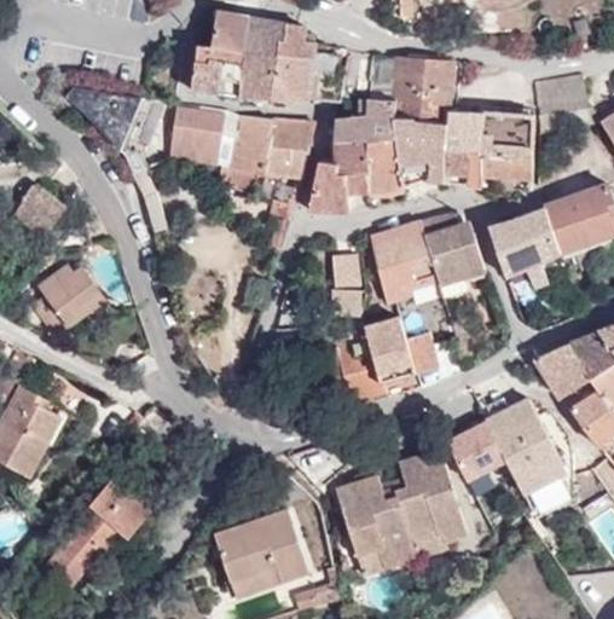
[(196,44),(190,92),(238,97),(248,16),(215,11),(210,46),(196,44)]
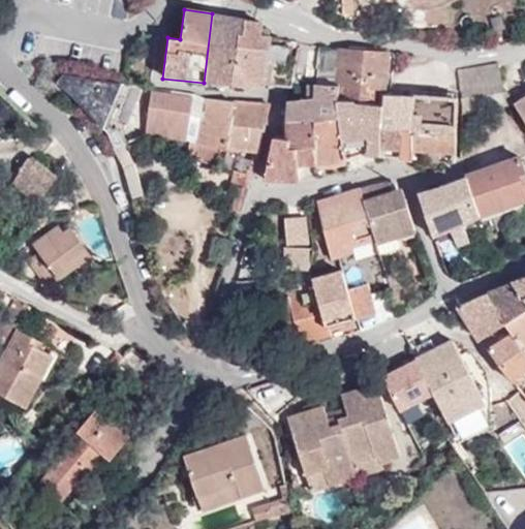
[(204,83),(229,85),(237,32),(242,32),(243,19),(212,13),(204,83)]
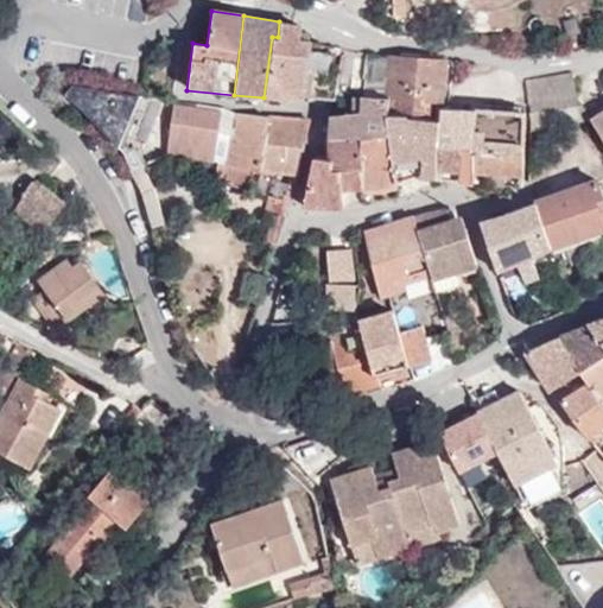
[(272,37),(264,97),(302,99),(309,49),(309,42),(298,39),(298,24),(279,21),(278,37),(272,37)]
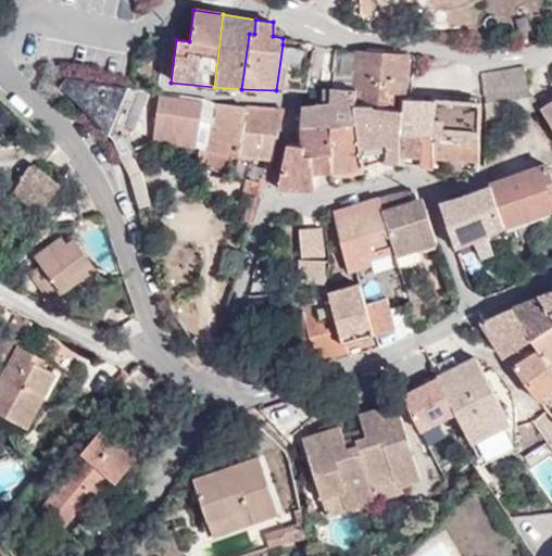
[(283,45),(276,90),(306,90),(311,59),(304,59),(305,53),(300,52),(300,47),(283,45)]
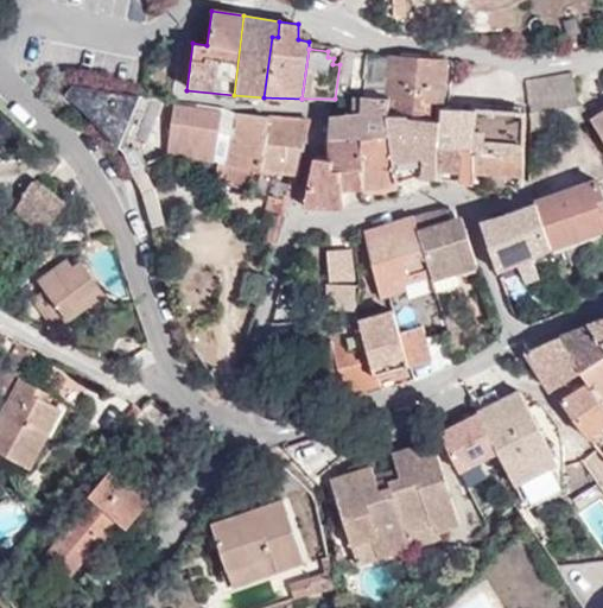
[(40,67),(61,86),(71,74),(50,55),(40,67)]
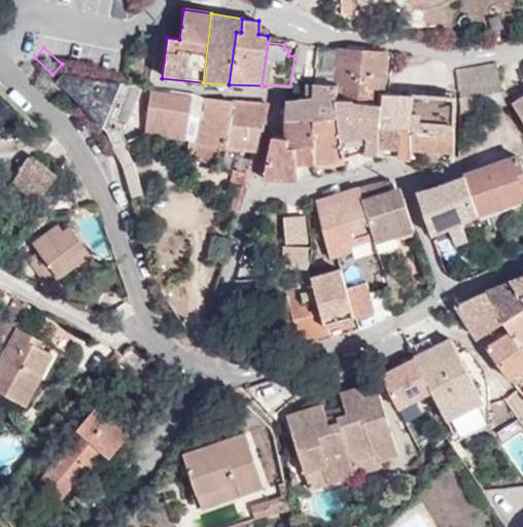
[(382,94),(385,51),(336,47),(335,70),(333,84),(335,84),(335,100),(377,104),(377,94),(382,94)]
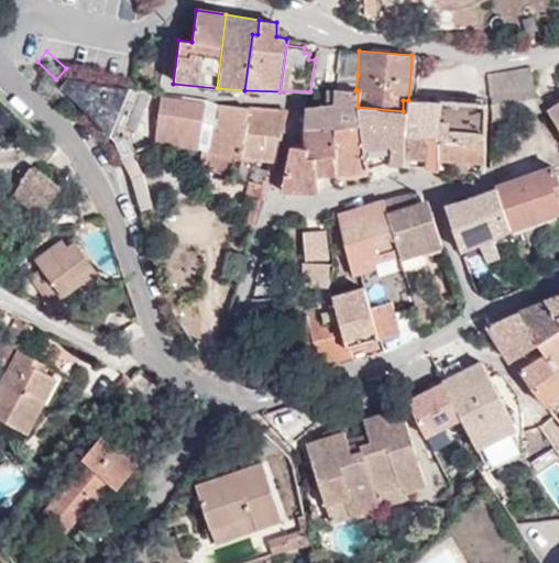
[(485,73),(488,98),(490,119),(547,113),(541,105),(536,67),(485,73)]
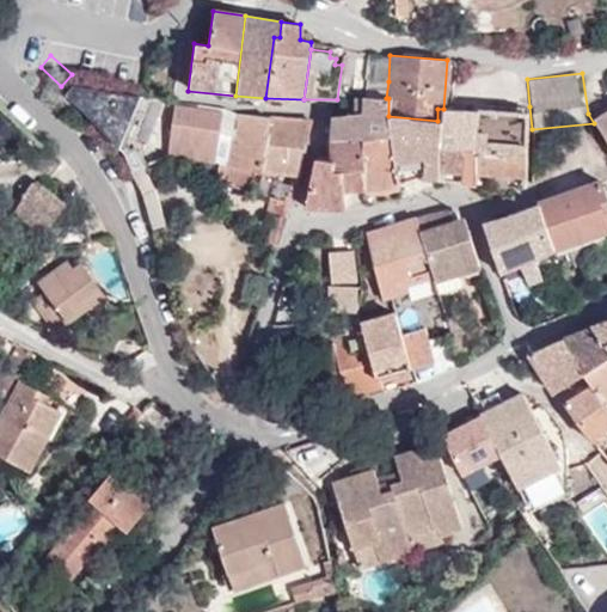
[(388,81),(365,79),(362,97),(386,98),(388,81)]
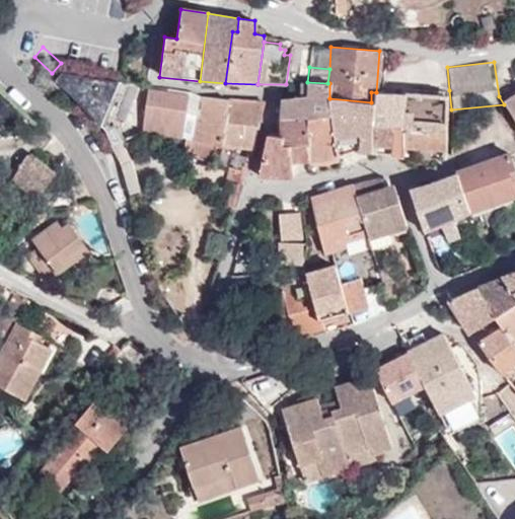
[(285,97),(280,97),(280,119),(307,117),(307,119),(330,116),(329,98),(329,83),(327,83),(307,82),(306,96),(285,97)]
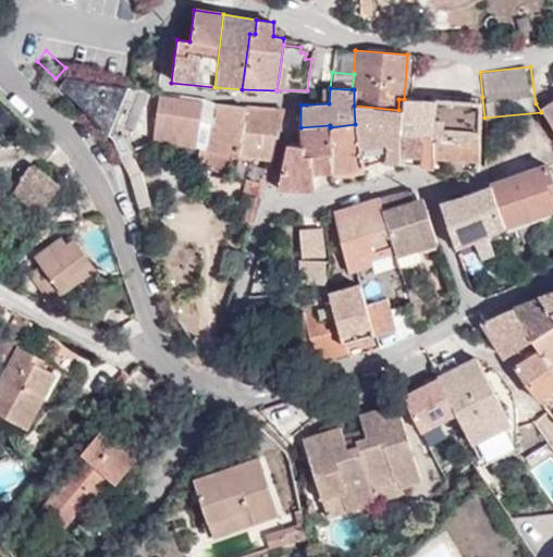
[(330,88),(307,90),(306,104),(329,103),(330,88)]
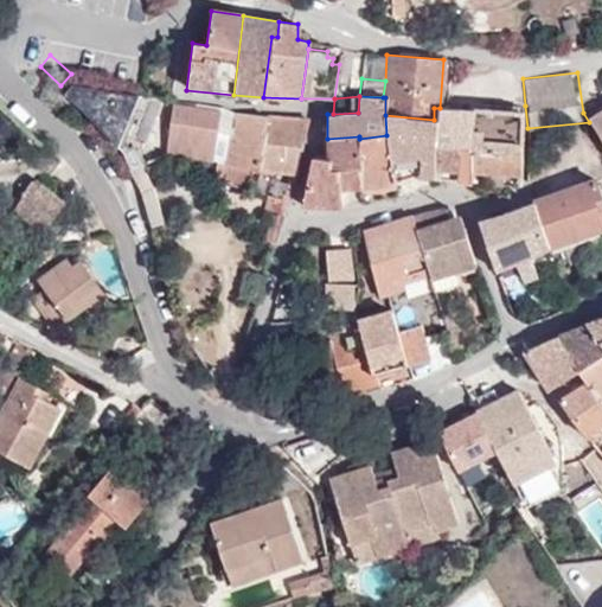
[(190,103),(171,101),(164,139),(184,141),(190,103)]
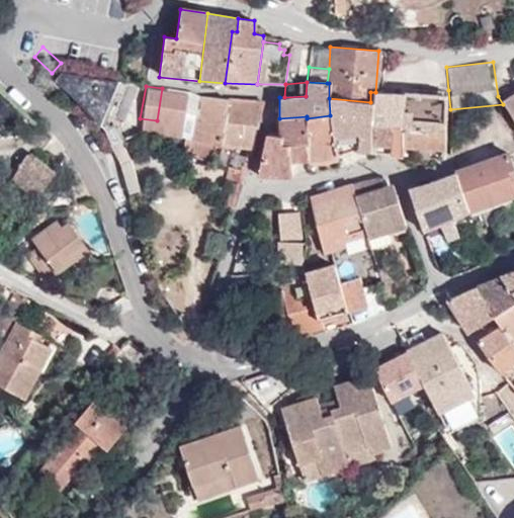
[(199,97),(187,91),(162,87),(162,88),(157,120),(184,124),(186,113),(196,115),(193,135),(185,134),(182,157),(208,160),(211,143),(247,149),(240,170),(228,166),(224,181),(241,183),(252,148),(262,102),(199,97)]
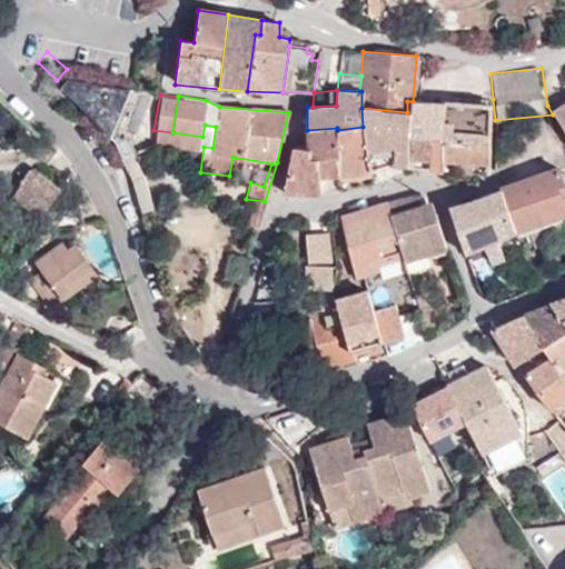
[(408,138),(429,139),(434,102),(413,101),(407,101),(407,112),(409,112),(408,138)]
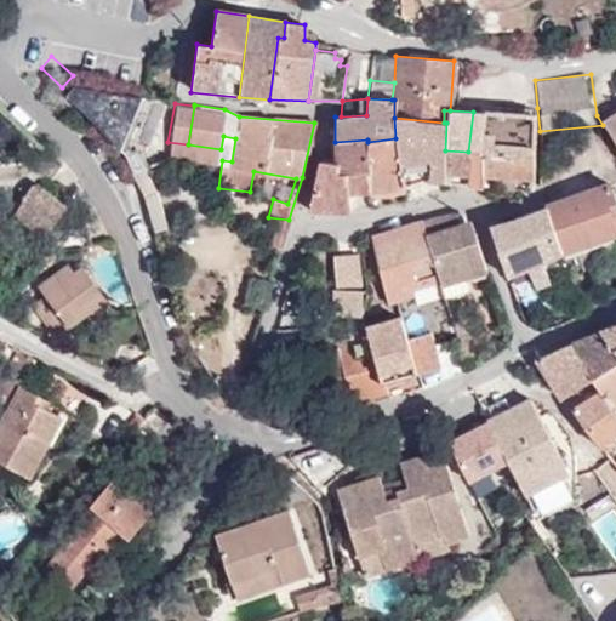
[(480,153),(532,155),(534,115),(473,112),(468,152),(480,153)]
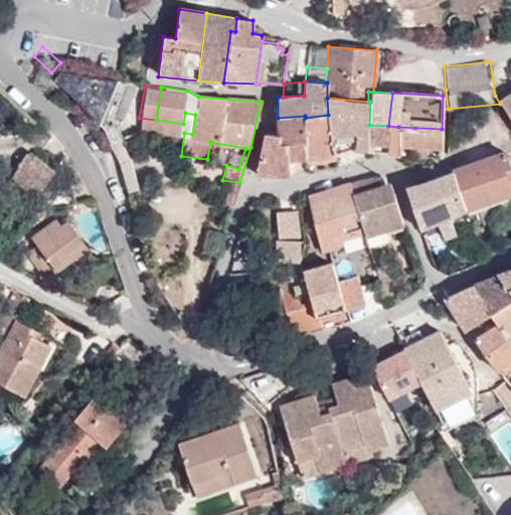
[(510,96),(500,104),(501,105),(510,121),(510,96)]
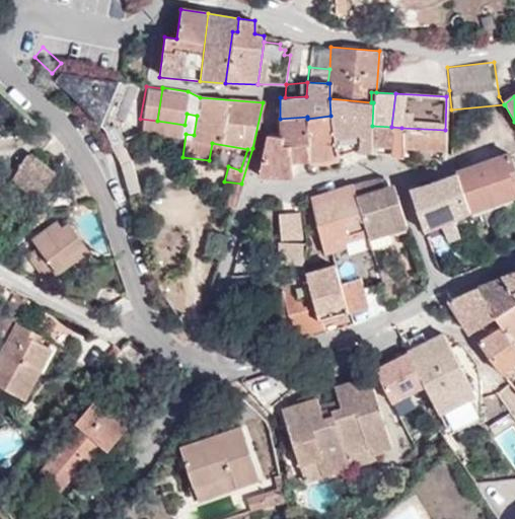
[(337,157),(355,152),(371,153),(372,126),(373,102),(371,102),(329,98),(330,116),(337,157)]
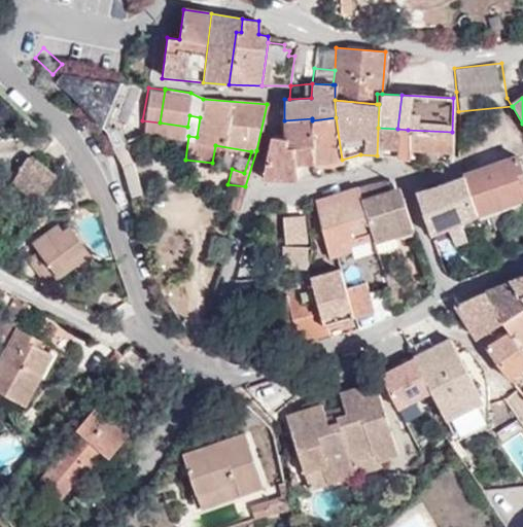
[(313,162),(342,160),(336,117),(312,120),(313,162)]
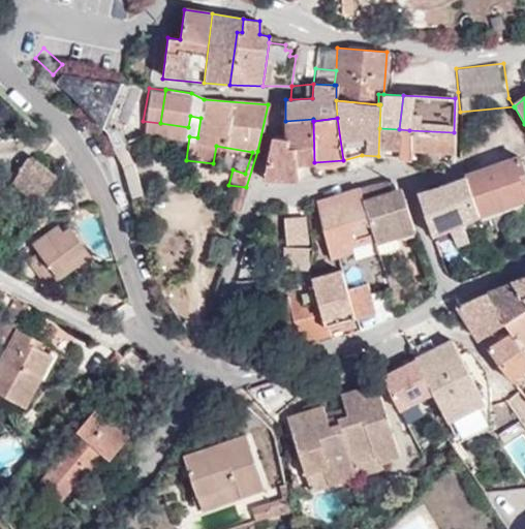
[(298,181),(297,165),(314,162),(313,121),(313,119),(285,121),(284,138),(272,137),(264,181),(298,181)]
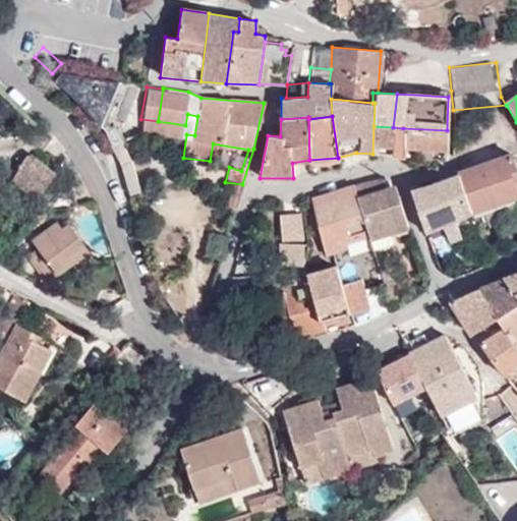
[(140,119),(139,127),(157,129),(158,121),(140,119)]
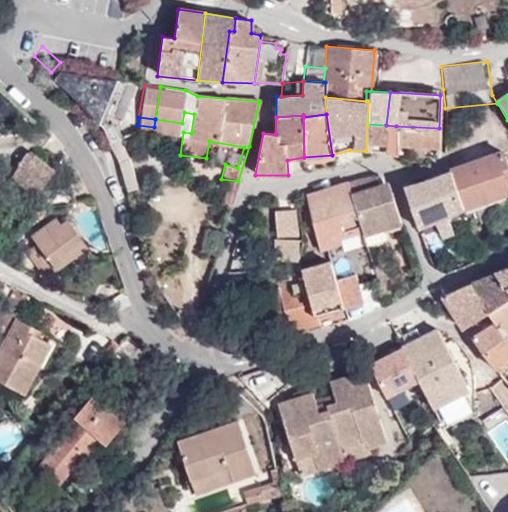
[(182,132),(183,124),(182,123),(155,119),(154,127),(182,132)]
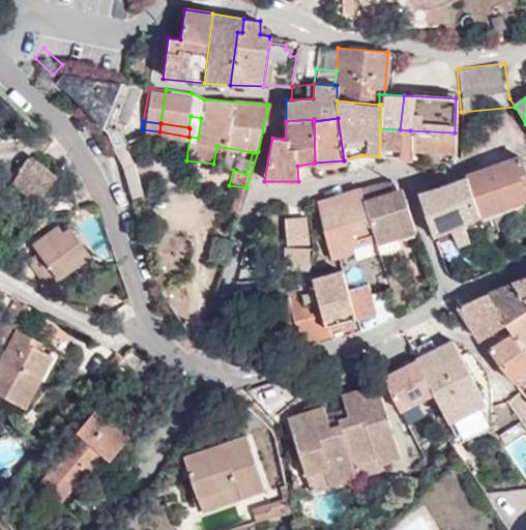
[(410,158),(410,130),(400,129),(380,128),(379,156),(410,158)]
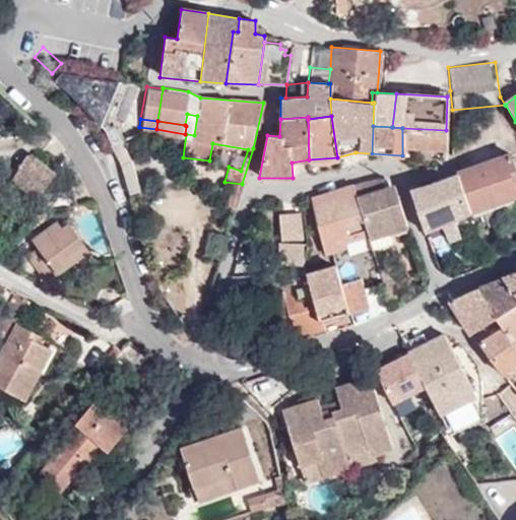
[(402,155),(446,159),(446,130),(402,128),(402,155)]
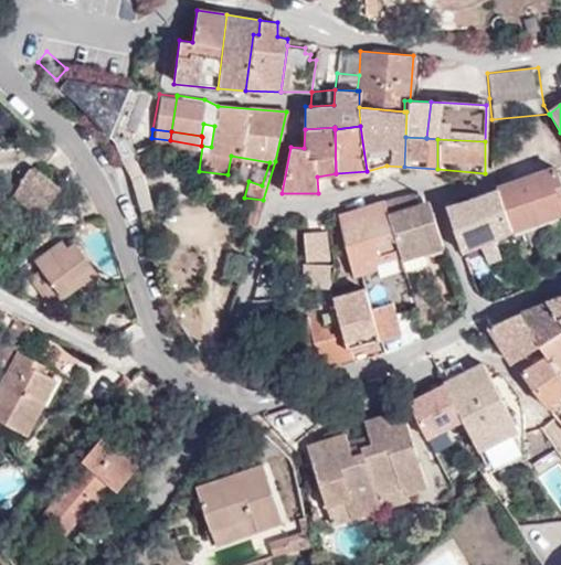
[(495,185),(496,189),(509,231),(560,213),(560,212),(556,195),(560,192),(560,185),(554,167),(495,185)]
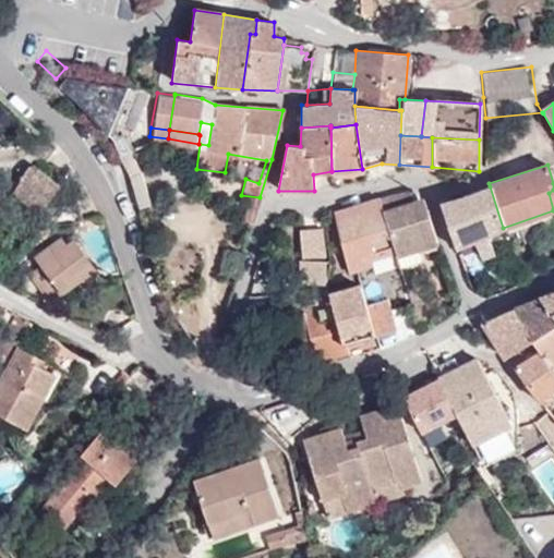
[(8,190),(38,213),(59,187),(31,169),(25,169),(8,190)]
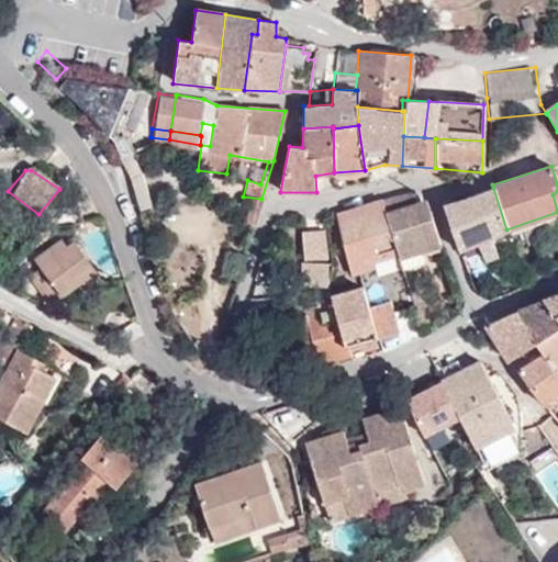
[(493,188),(443,204),(458,251),(477,243),(489,238),(506,229),(493,188)]
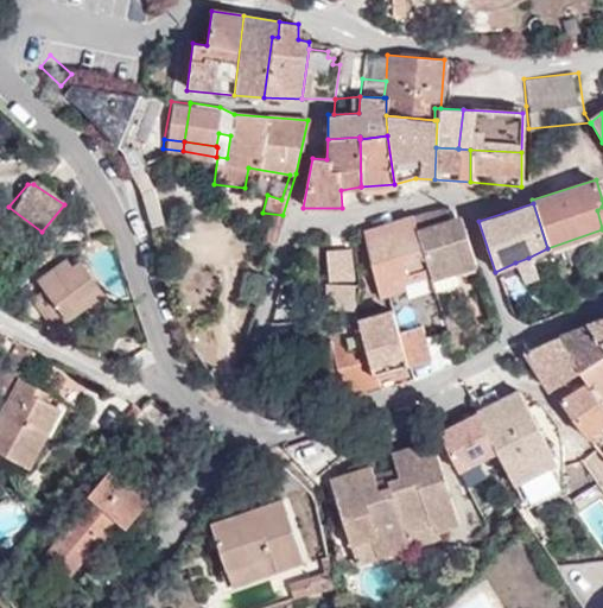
[(462,222),(451,225),(445,208),(410,216),(427,268),(429,272),(474,255),(462,222)]
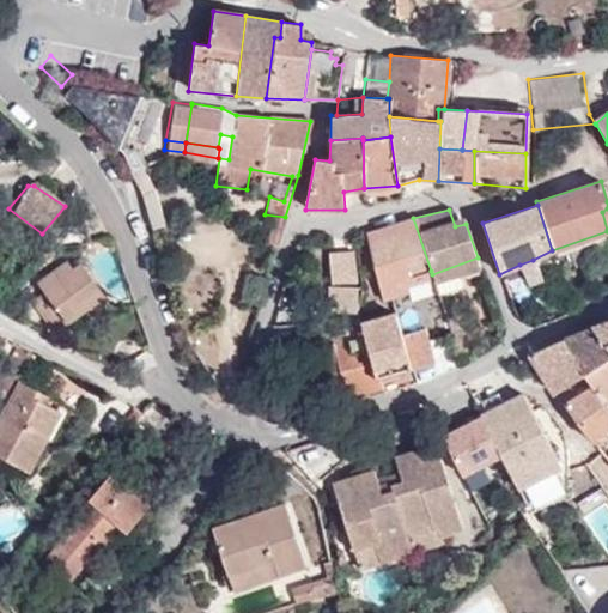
[(77,220),(52,244),(49,248),(49,249),(90,241),(83,218),(77,220)]
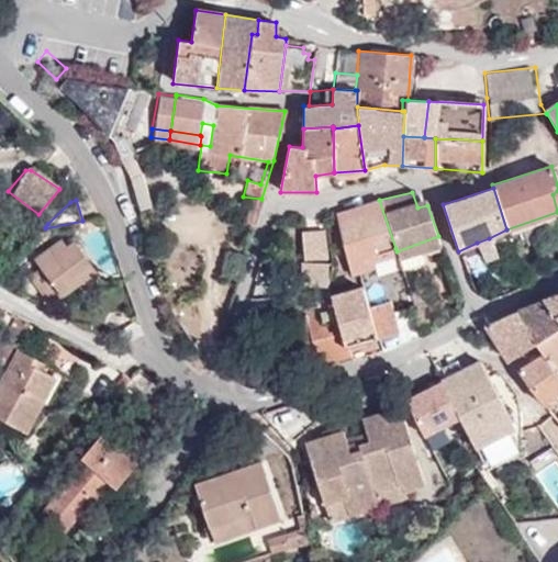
[(369,259),(395,248),(379,200),(334,215),(349,276),(357,273),(372,268),(369,259)]
